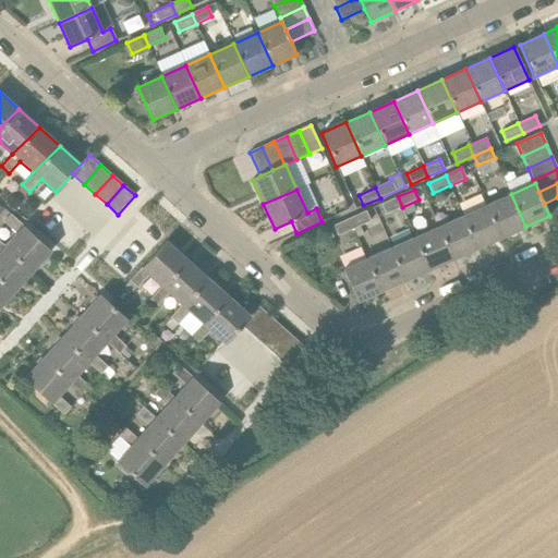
[(501,238),(525,227),(511,194),(486,205),(501,238)]
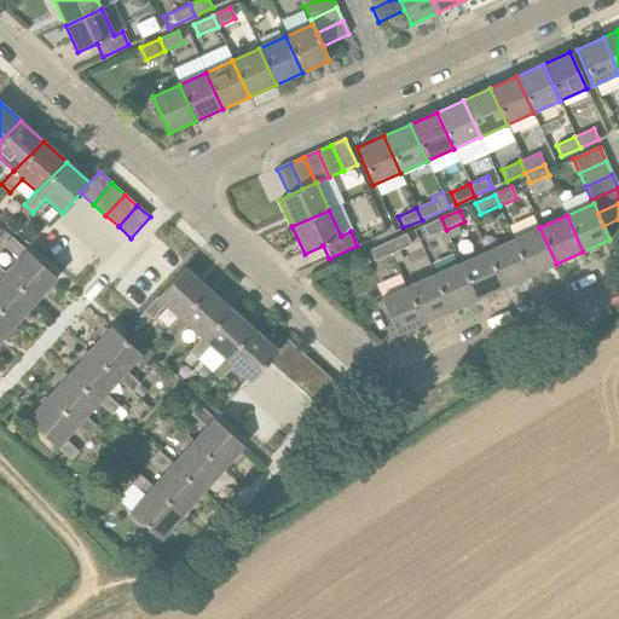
[(427,238),(446,230),(441,218),(422,226),(427,238)]
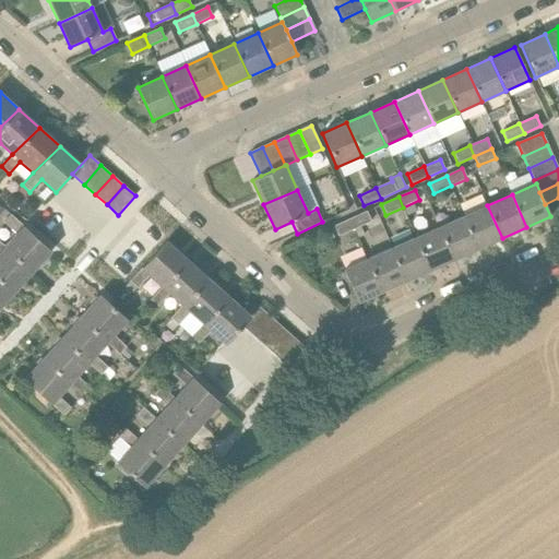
[(478,249),(502,238),(487,205),(463,216),(478,249)]
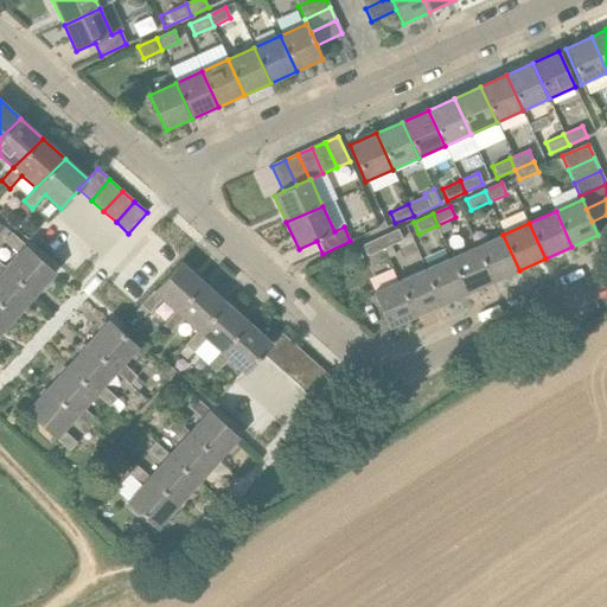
[(396,255),(393,246),(403,241),(397,230),(379,237),(385,249),(389,259),(396,255)]
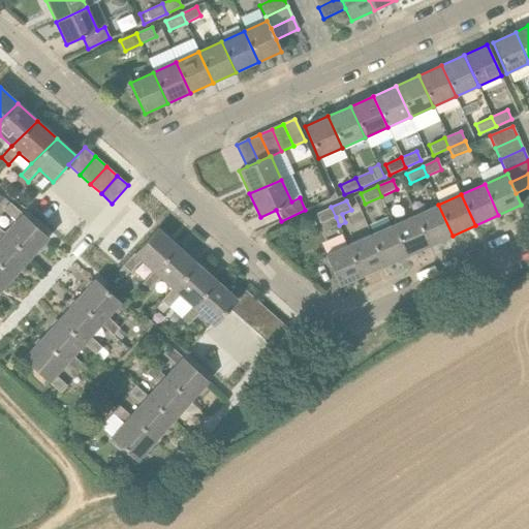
[(31,257),(48,239),(23,216),(23,215),(10,204),(3,211),(14,221),(4,232),(31,257)]
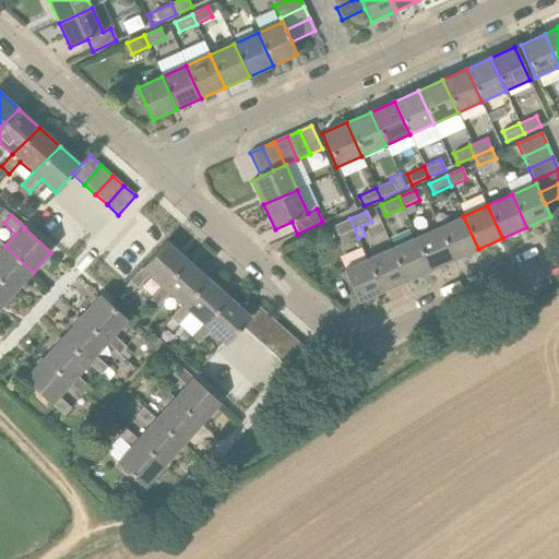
[(454,260),(478,249),(463,216),(439,227),(454,260)]
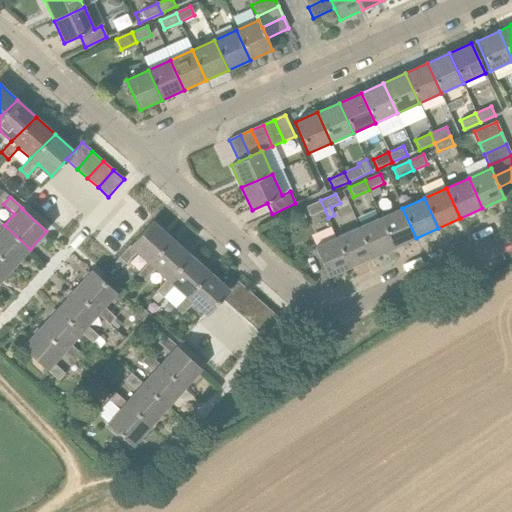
[(309,216),(325,210),(320,200),(305,207),(309,216)]
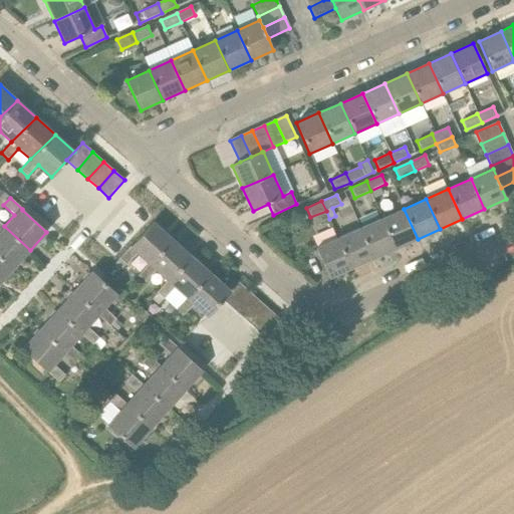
[(396,249),(418,239),(404,209),(381,219),(396,249)]
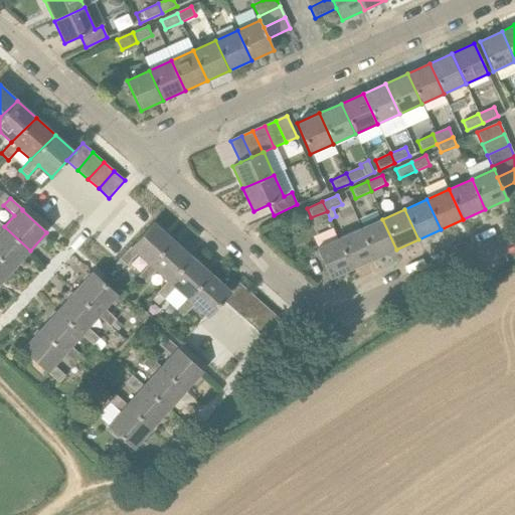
[(374,260),(396,249),(382,219),(360,229),(374,260)]
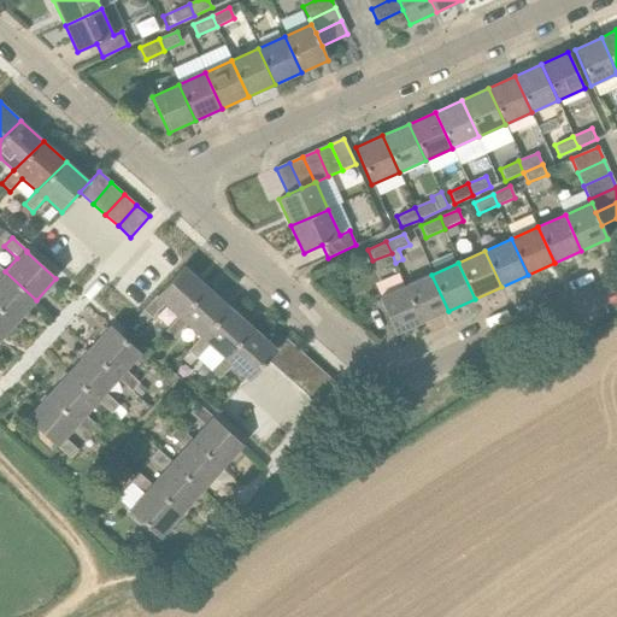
[(0,309),(15,323),(36,300),(5,271),(0,266),(0,309)]
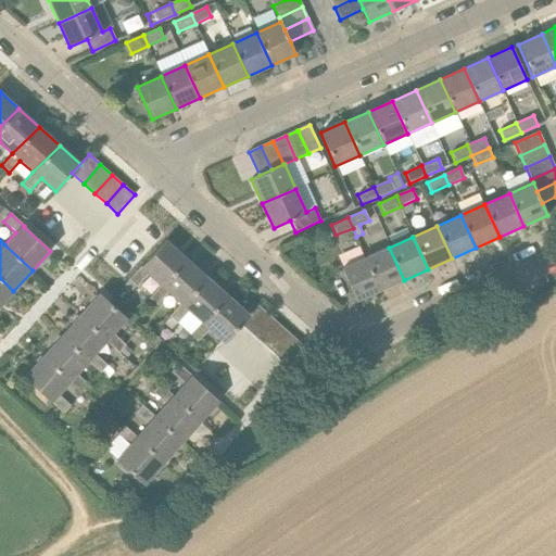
[(148,275),(160,286),(186,260),(165,241),(141,267),(140,267),(129,280),(137,287),(148,275)]
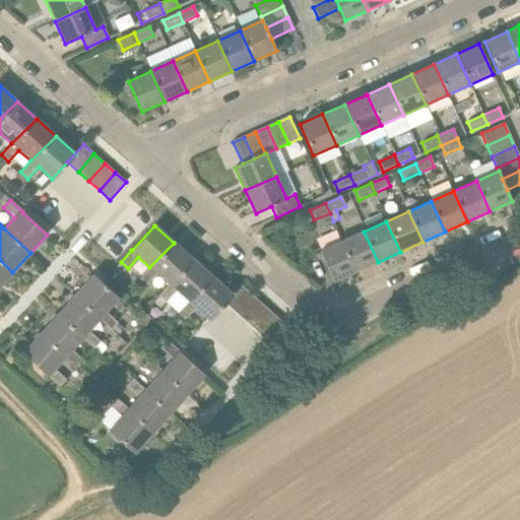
[(354,272),(378,262),(364,232),(341,241),(354,272)]
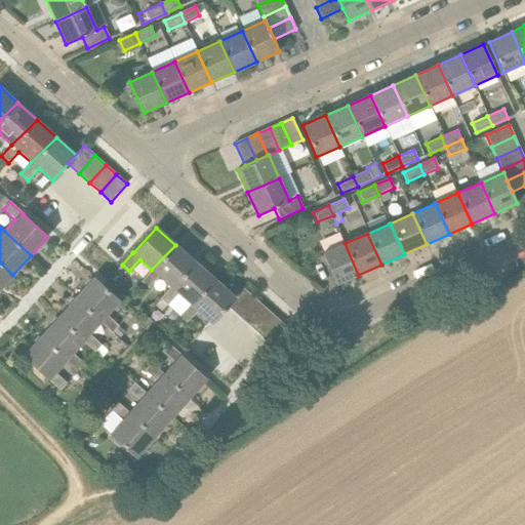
[(335,285),(358,275),(345,243),(322,253),(335,285)]
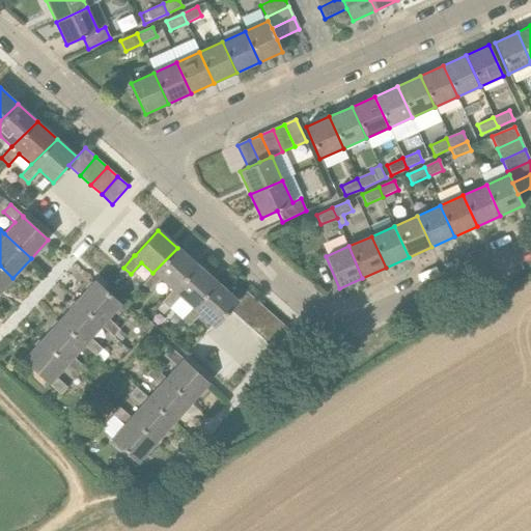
[(160,279),(172,290),(198,266),(177,248),(152,273),(142,285),(149,291),(160,279)]
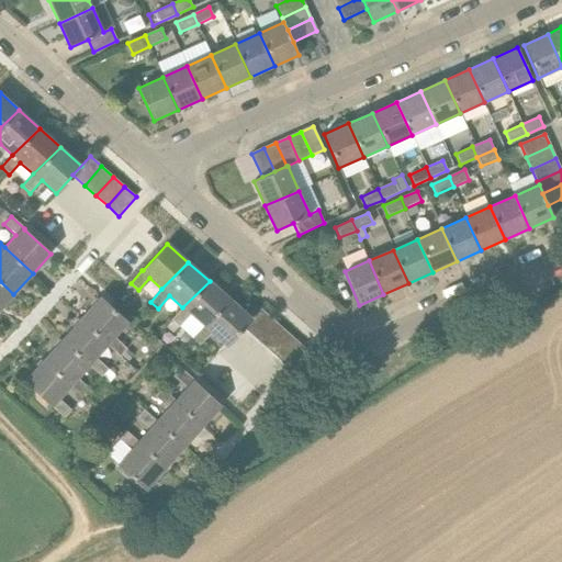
[(0,310),(13,294),(0,281),(0,310)]
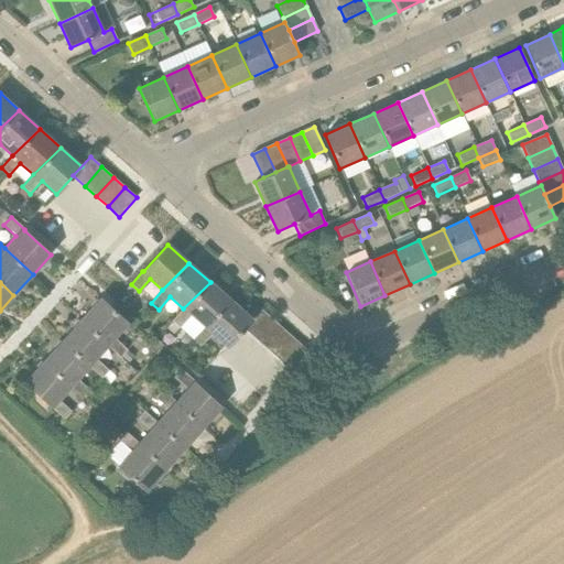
[(191,316),(204,327),(231,301),(210,282),(183,308),(172,321),(180,328),(191,316)]
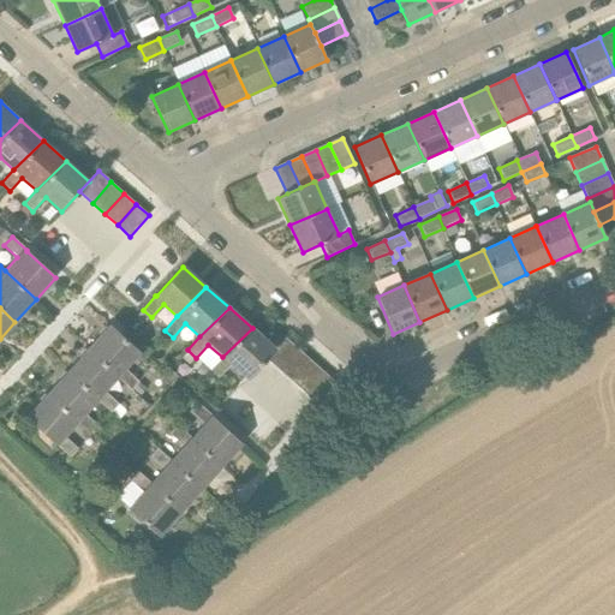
[(89,348),(118,378),(131,390),(141,381),(126,369),(139,353),(109,326),(89,348)]
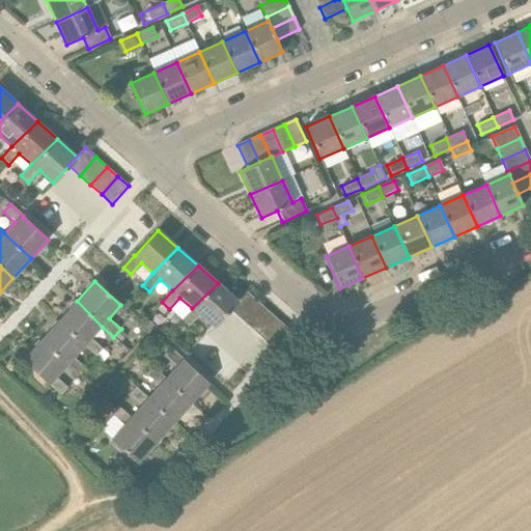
[(214,327),(229,309),(238,301),(218,283),(192,308),(182,319),(189,327),(200,314),(214,327)]
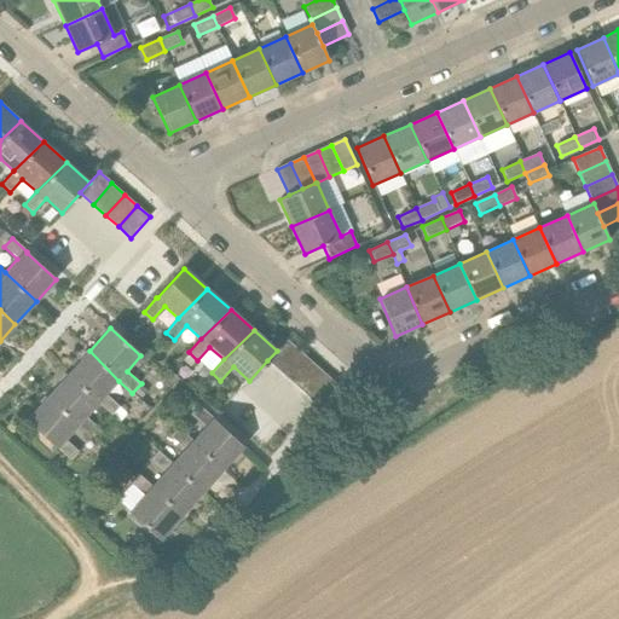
[(267,360),(281,372),(299,351),(287,340),(277,351),(267,360)]
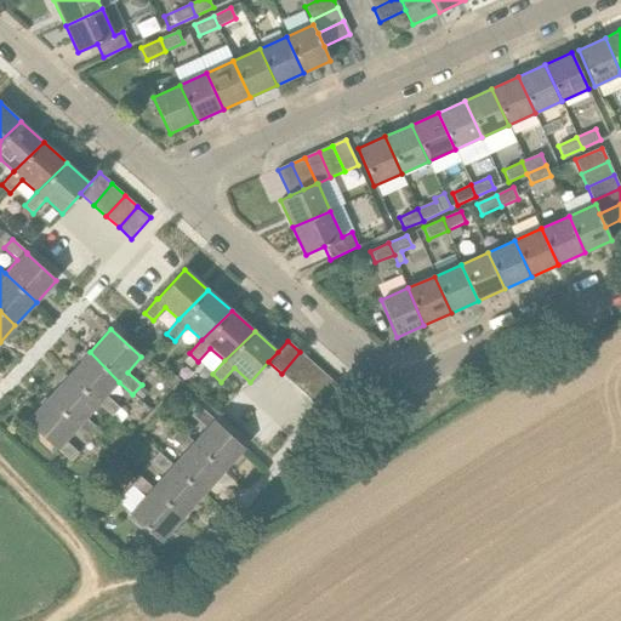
[(69,375),(100,405),(112,417),(120,408),(107,396),(119,382),(90,352),(69,375)]
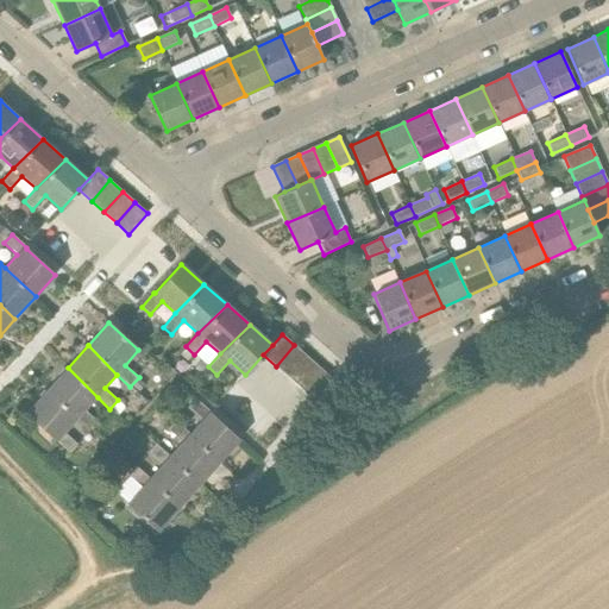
[(276,366),(289,377),(307,357),(294,345),(276,366)]
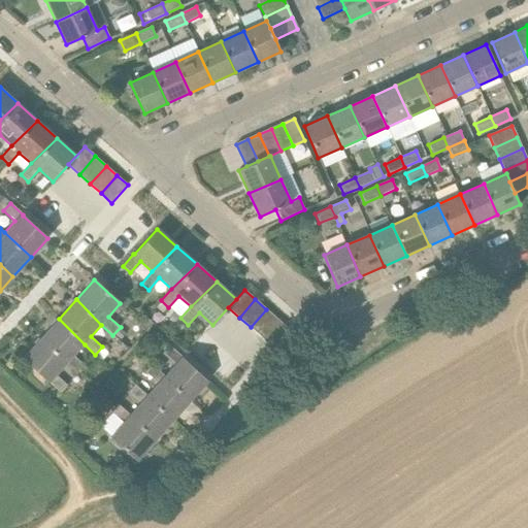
[(251,327),(261,337),(277,319),(266,309),(251,327)]
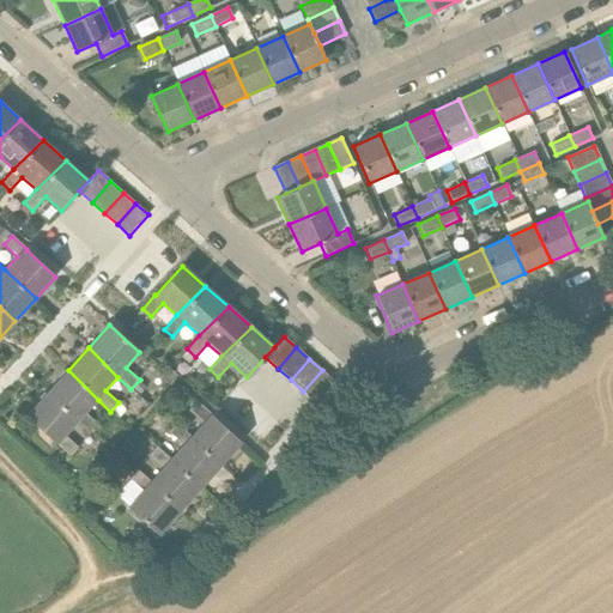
[(48,393),(78,422),(91,434),(98,425),(85,413),(98,400),(68,370),(48,393)]
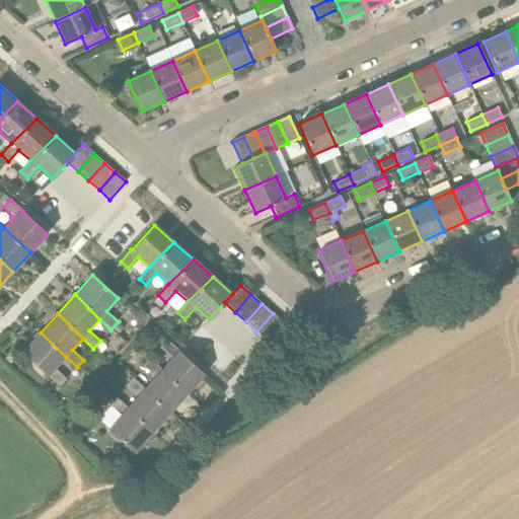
[(256,331),(267,341),(283,322),(273,313),(256,331)]
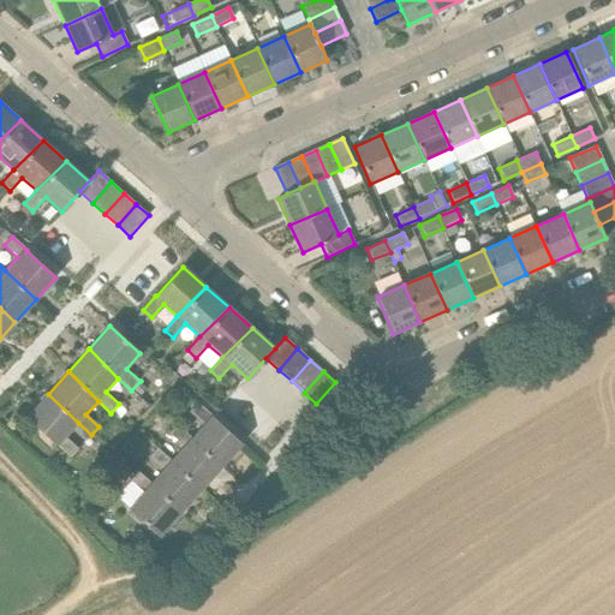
[(55,445),(71,458),(78,449),(65,437),(78,423),(48,394),(27,417),(57,443),(55,445)]
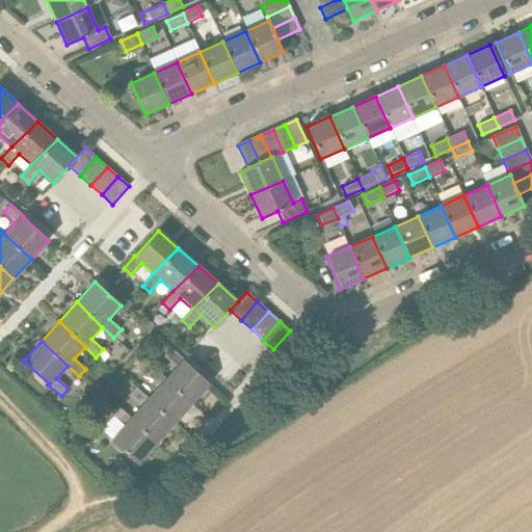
[(176,367),(165,378),(191,404),(209,383),(183,361),(184,361),(171,349),(164,356),(176,367)]
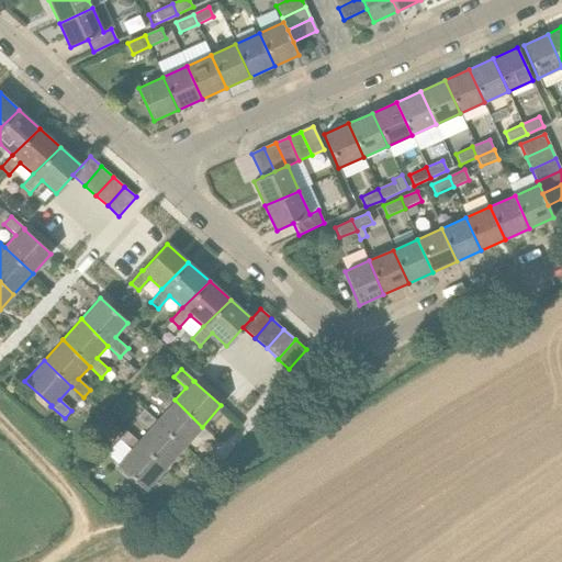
[(183,448),(202,427),(175,400),(163,389),(155,397),(167,408),(156,420),(183,448)]
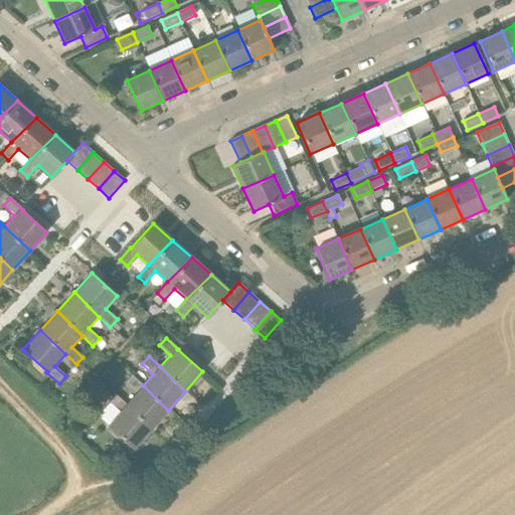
[(151,430),(168,410),(143,385),(132,376),(126,383),(137,392),(126,404),(151,430)]
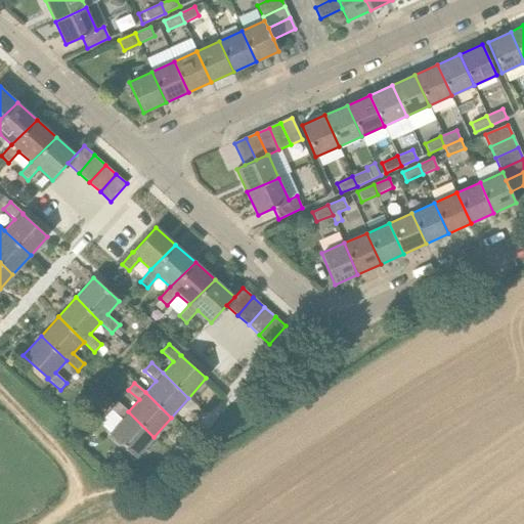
[(154,437),(128,411),(118,400),(111,408),(123,419),(110,434),(136,456),(154,437)]
